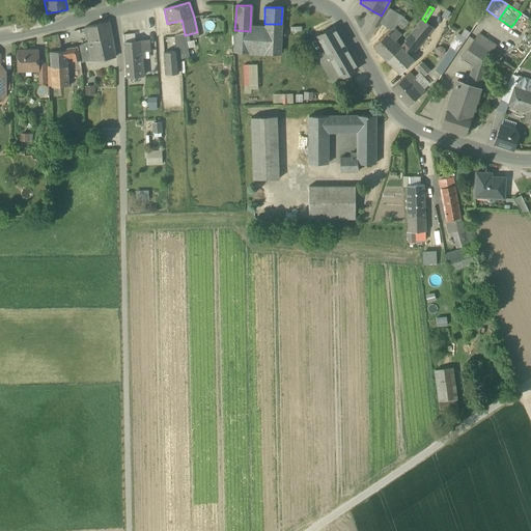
[(391,30),(393,29),(397,25),(403,18),(389,9),(380,24),(391,30)]
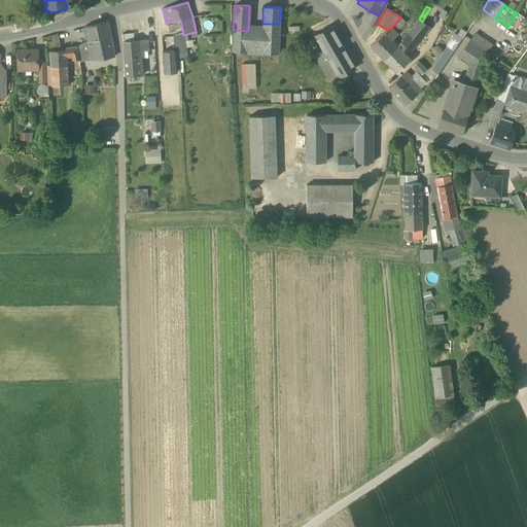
[(447,12),(442,9),(437,16),(443,20),(447,12)]
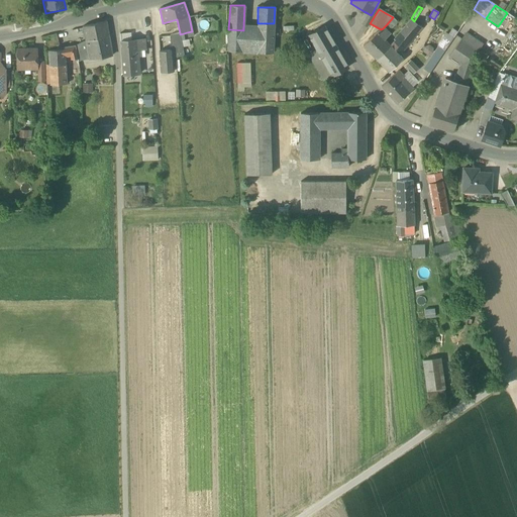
[(368,13),(363,23),(368,26),(374,16),(372,14),(371,15),(368,13)]
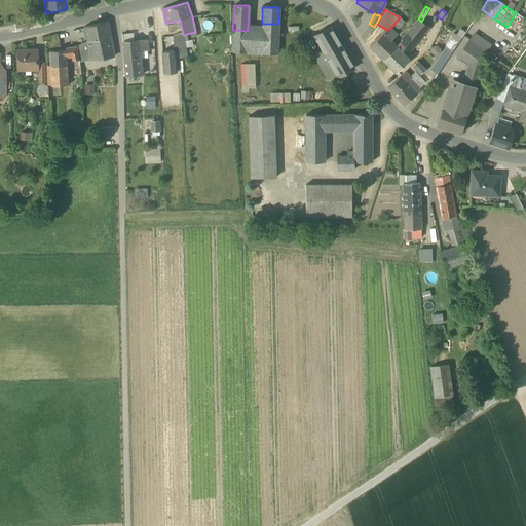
[(393,25),(398,29),(404,22),(400,17),(393,25)]
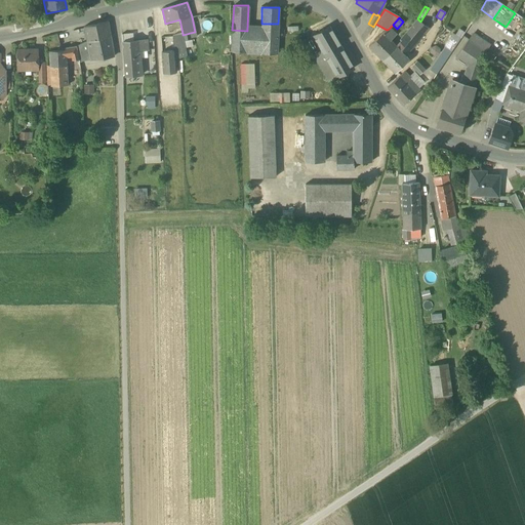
[(401,51),(405,56),(411,49),(420,38),(429,28),(420,22),(418,19),(406,34),(405,34),(400,40),(402,41),(396,47),(397,47),(401,51)]
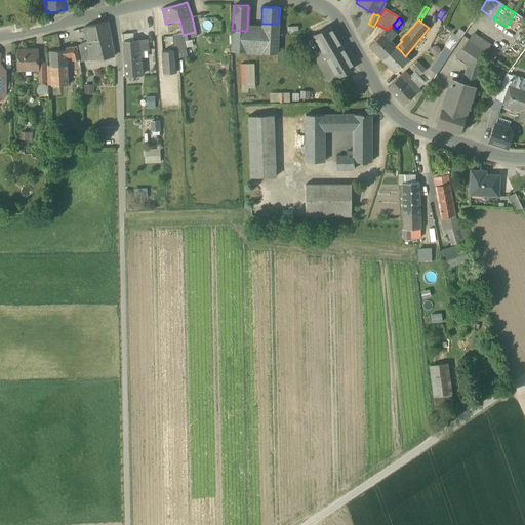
[(84,28),(87,42),(111,37),(108,23),(84,28)]
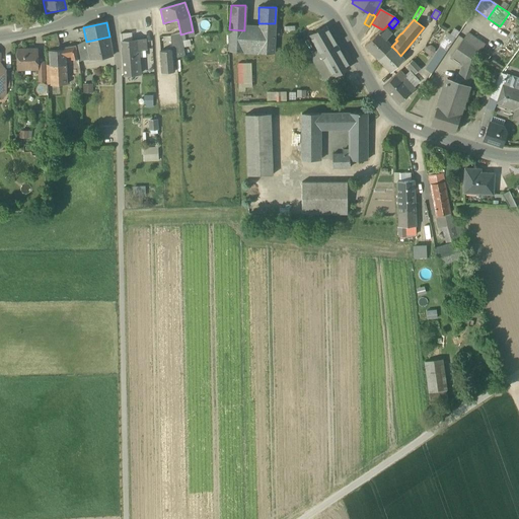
[(178,28),(176,22),(165,25),(166,31),(178,28)]
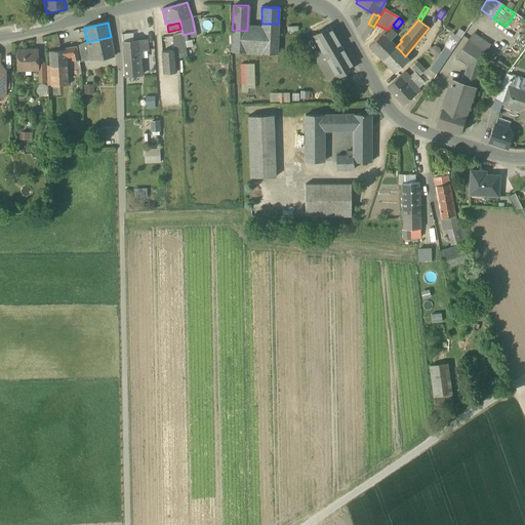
[(261,24),(260,29),(260,40),(255,40),(255,53),(277,54),(278,24),(261,24)]
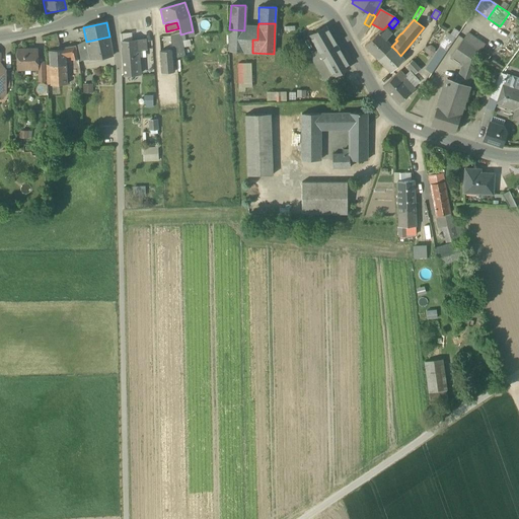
[(318,50),(325,63),(342,54),(325,26),(309,35),(318,50)]
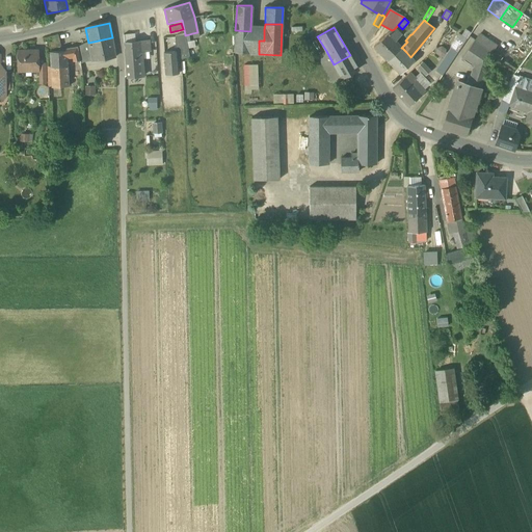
[(234,53),(259,54),(259,41),(264,41),(264,29),(250,29),(250,31),(235,30),(234,53)]
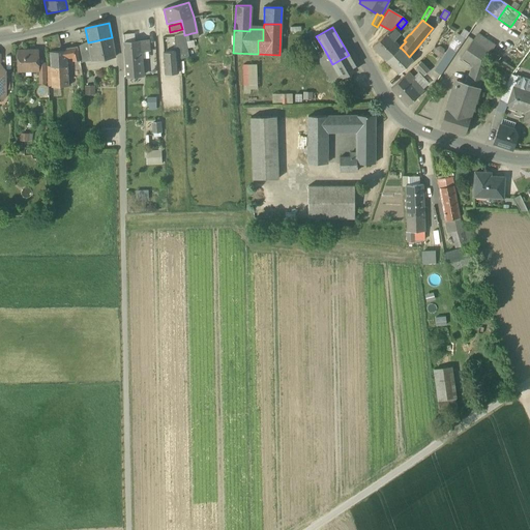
[(372,47),(386,61),(401,48),(400,48),(394,41),(400,35),(392,29),(390,30),(386,34),(372,47)]
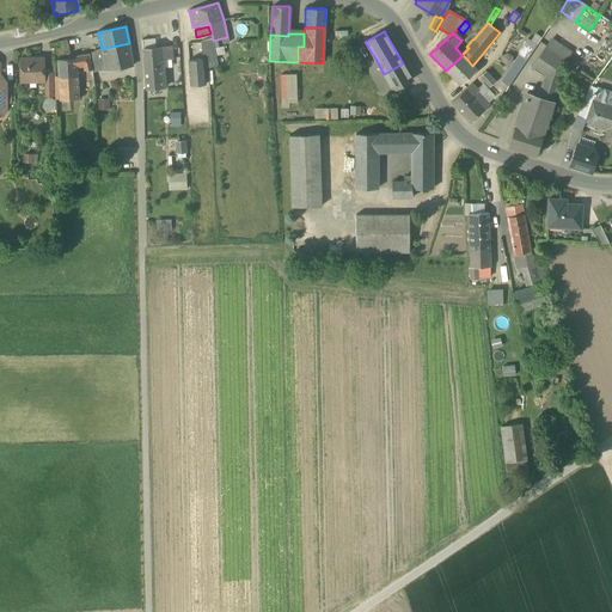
[(531,41),(537,44),(542,37),(536,34),(531,41)]
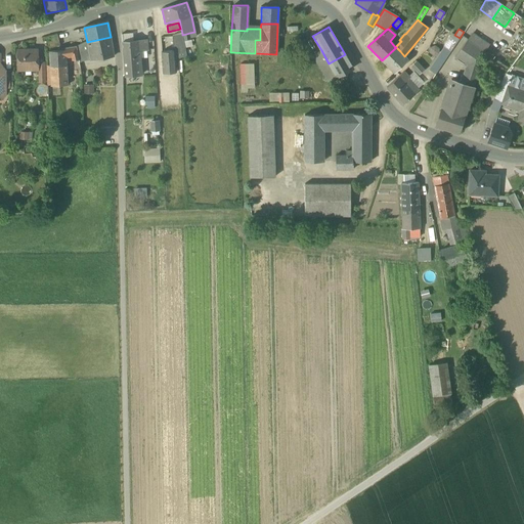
[(480,41),(488,46),(490,44),(473,32),(468,40),(477,46),(480,41)]
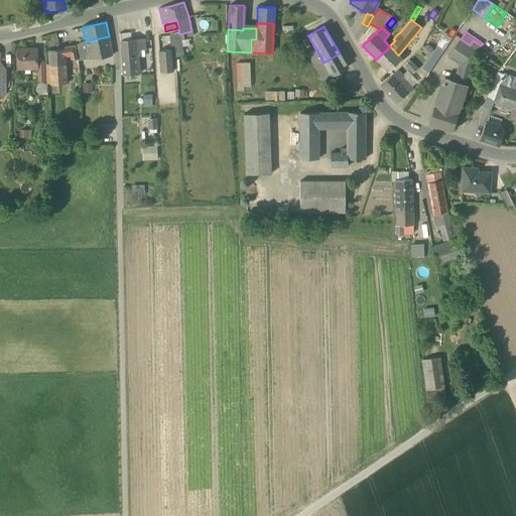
[(437,46),(443,50),(453,37),(447,34),(444,32),(437,43),(437,46)]
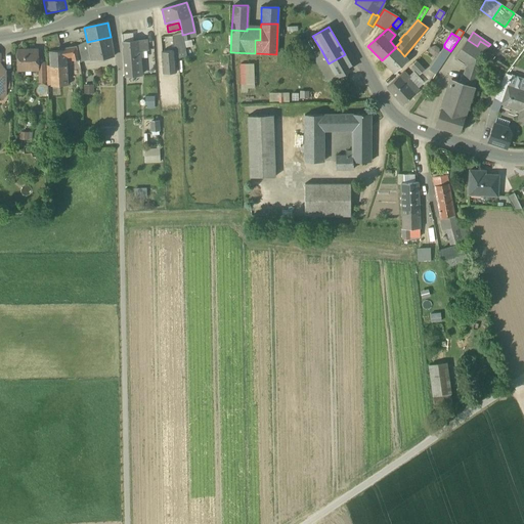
[(46,37),(47,49),(59,46),(57,34),(46,37)]
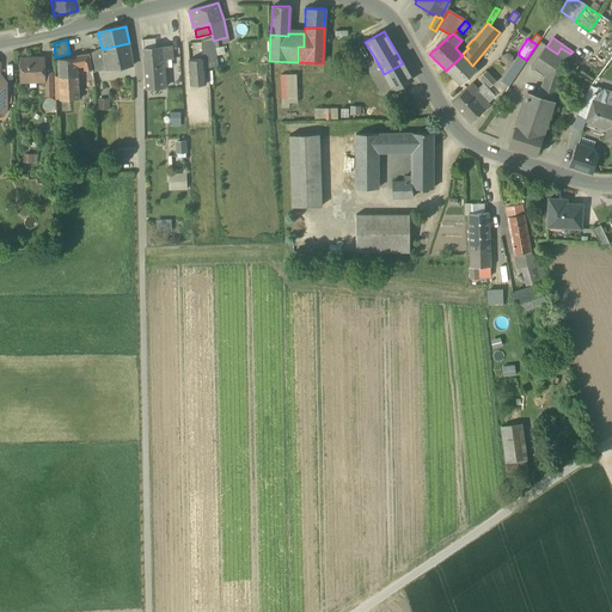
[(213,40),(201,42),(202,60),(203,60),(204,69),(219,67),(216,55),(215,48),(213,41),(213,40)]
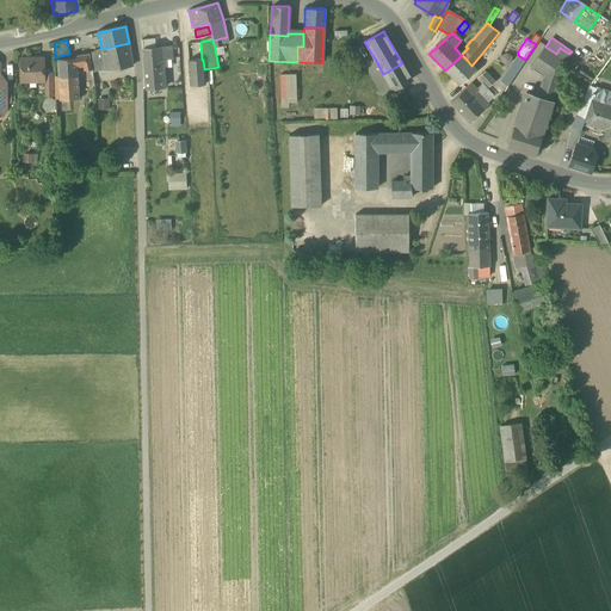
[(133,66),(129,43),(102,49),(105,69),(133,66)]
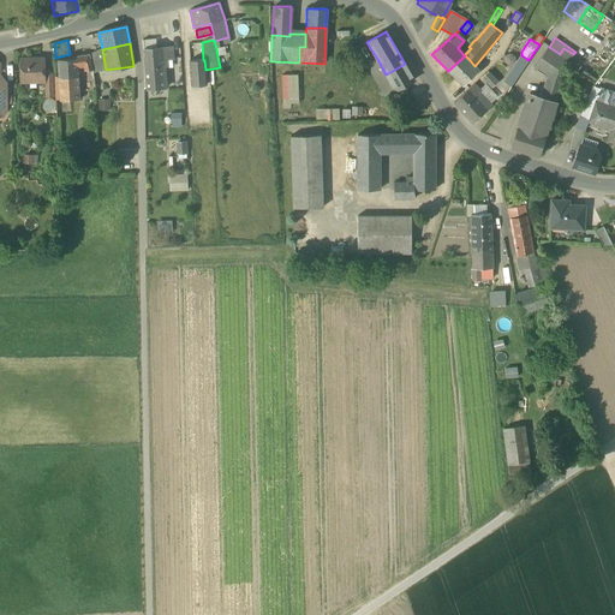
[(569,61),(568,61),(560,54),(549,47),(535,67),(548,77),(548,76),(561,84),(569,61)]
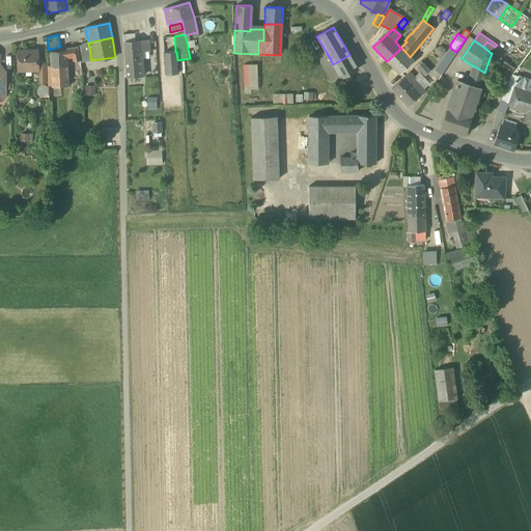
[(486,42),(483,47),(491,53),(495,47),(486,42)]
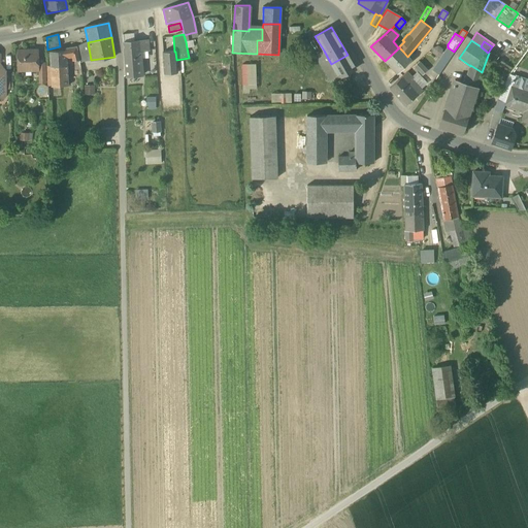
[(79,58),(80,62),(91,60),(88,42),(85,43),(77,46),(79,58)]
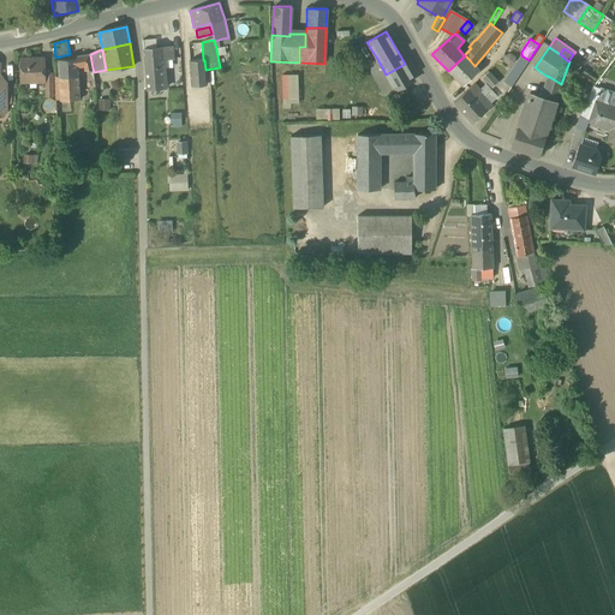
[(163,89),(162,58),(161,49),(157,49),(144,49),(147,90),(163,89)]
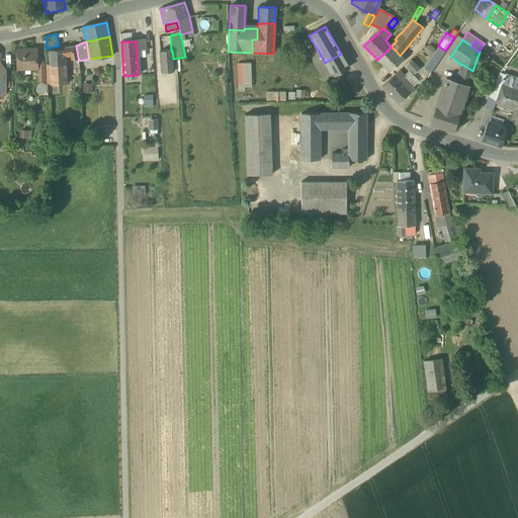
[(65,48),(65,51),(49,51),(50,66),(51,85),(67,84),(66,66),(66,55),(72,55),(72,58),(78,57),(76,46),(65,48)]
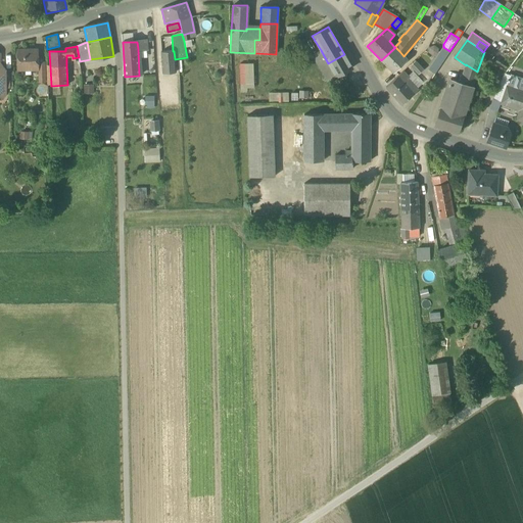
[(399,51),(395,47),(381,60),(393,73),(408,59),(403,56),(399,51)]
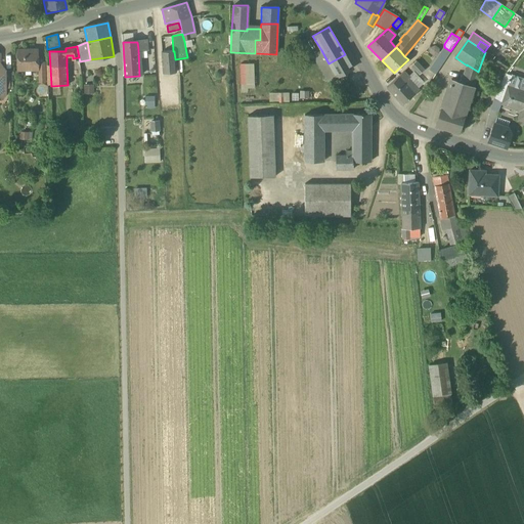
[(438,57),(444,61),(450,51),(444,47),(438,57)]
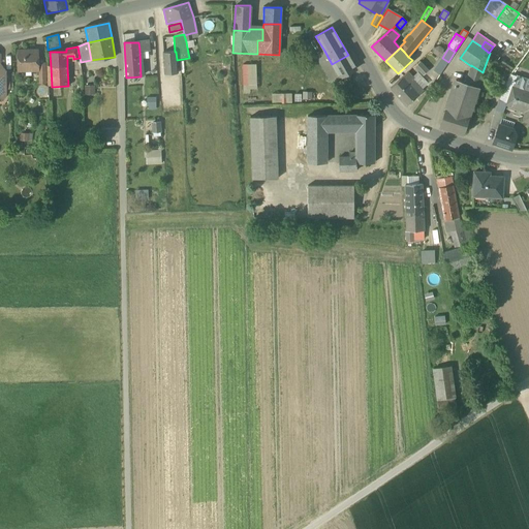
[(30,71),(38,71),(38,62),(38,51),(18,51),(18,70),(26,70),(30,70),(30,71)]
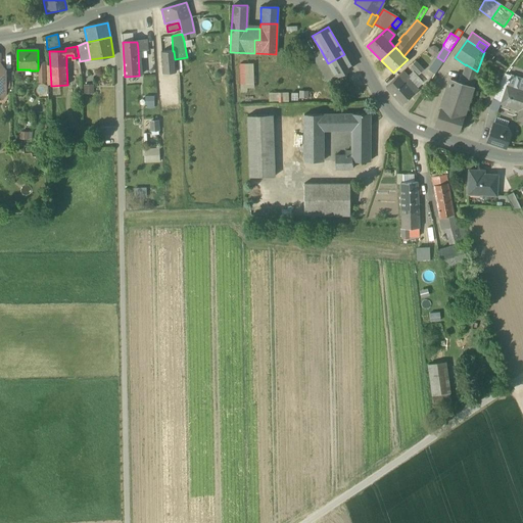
[(344,54),(328,63),(321,50),(312,55),(328,83),(337,78),(352,68),(344,54)]
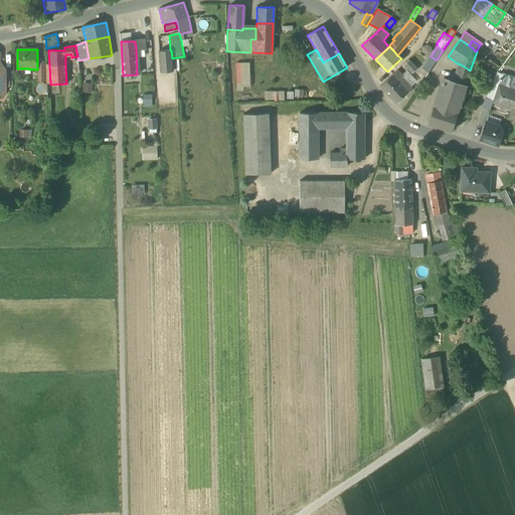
[(159,51),(160,72),(173,71),(172,58),(171,50),(170,50),(159,51)]
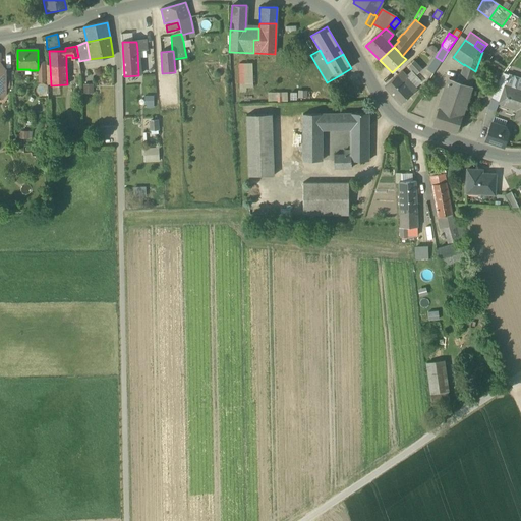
[(425,71),(431,75),(442,61),(436,57),(425,71)]
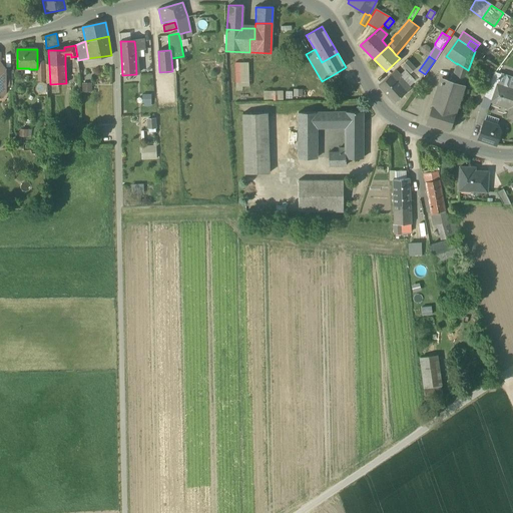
[(37,69),(37,82),(47,81),(46,59),(37,60),(37,69)]
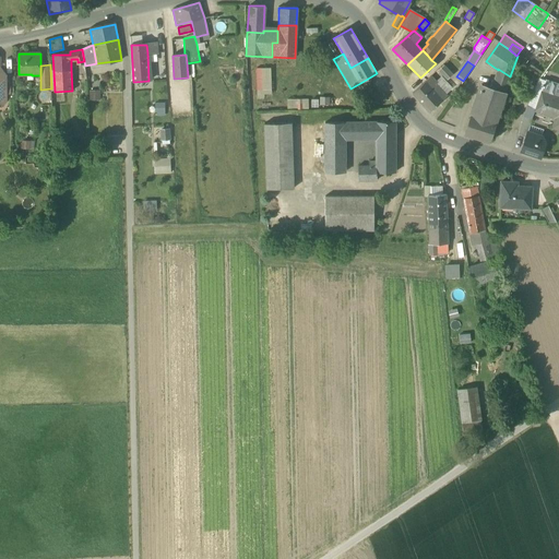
[(438,71),(447,80),(453,74),(444,64),(438,71)]
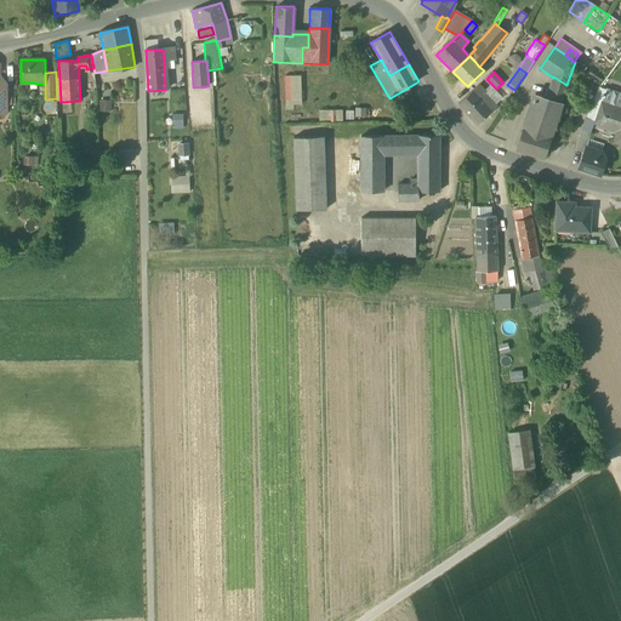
[(284,75),(285,110),(294,110),(294,106),(301,106),(301,75),(284,75)]
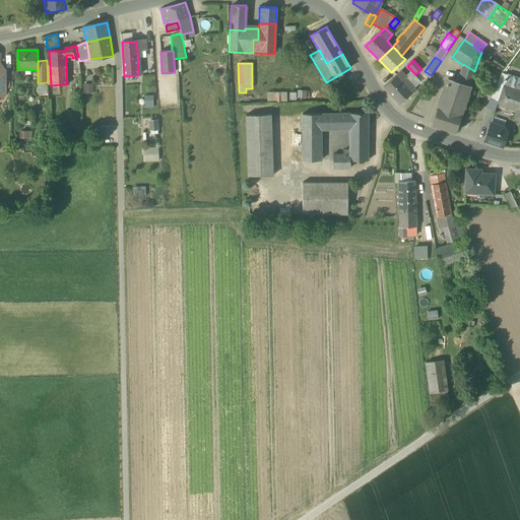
[(446,84),(439,107),(460,114),(474,71),(463,64),(463,65),(465,66),(460,75),(456,85),(450,83),(450,85),(446,84)]
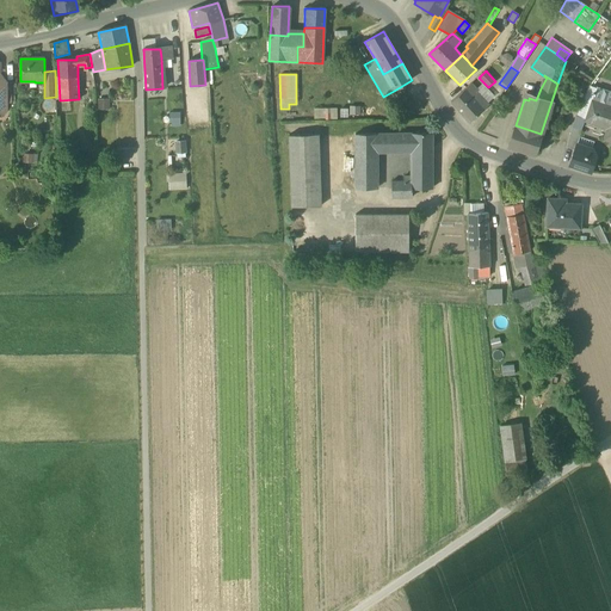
[(587,87),(579,80),(571,90),(579,97),(587,87)]
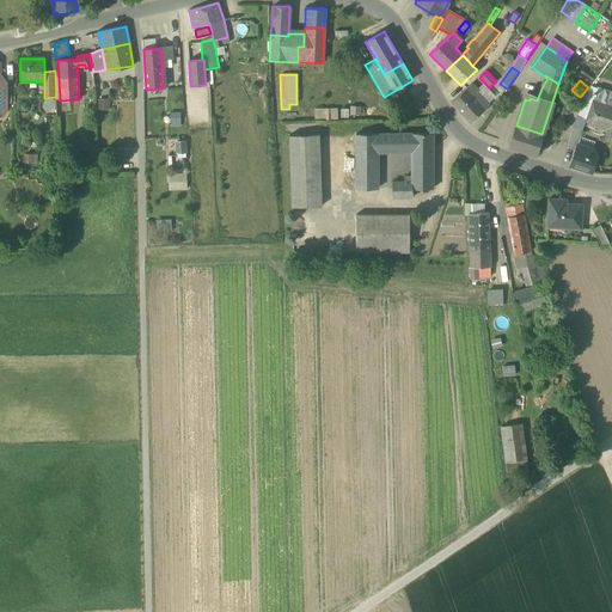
[(44,102),(44,98),(44,83),(35,83),(35,81),(30,81),(30,102),(44,102)]
